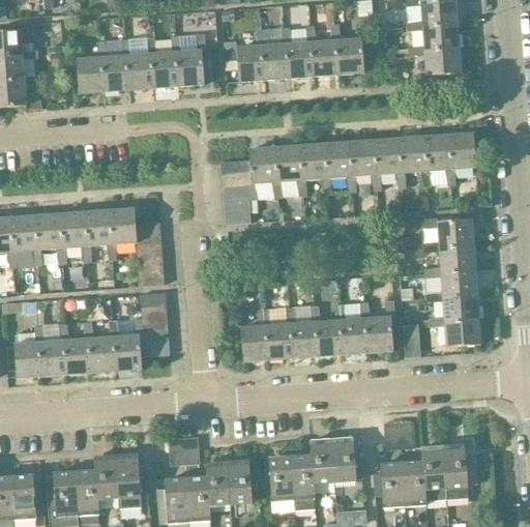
[(42,0),(43,8),(53,7),(52,0),(42,0)]
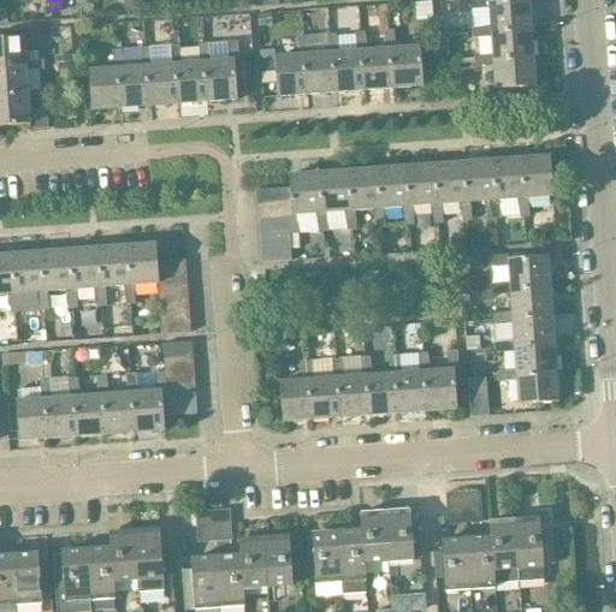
[(491,29),(531,27),(528,0),(469,0),(471,6),(489,5),(490,23),(491,29)]
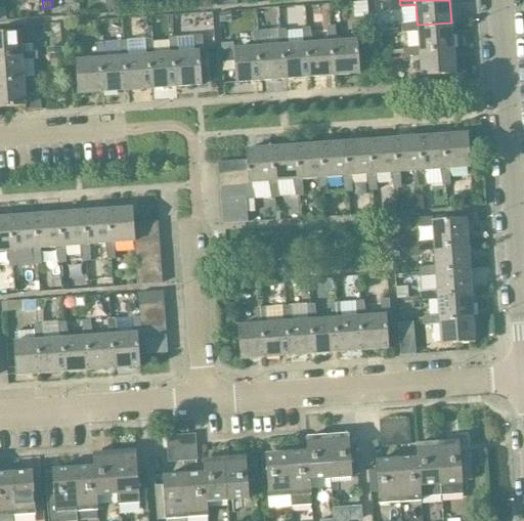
[(52,7),(43,8),(44,15),(56,14),(56,7),(52,7)]
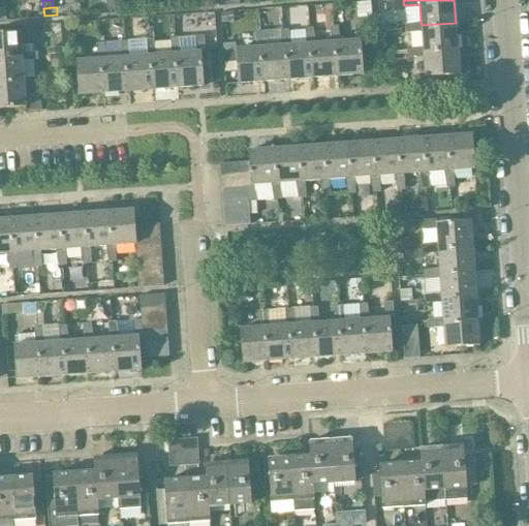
[(422,25),(421,20),(405,23),(406,30),(422,29),(423,44),(424,50),(457,48),(456,23),(422,25)]
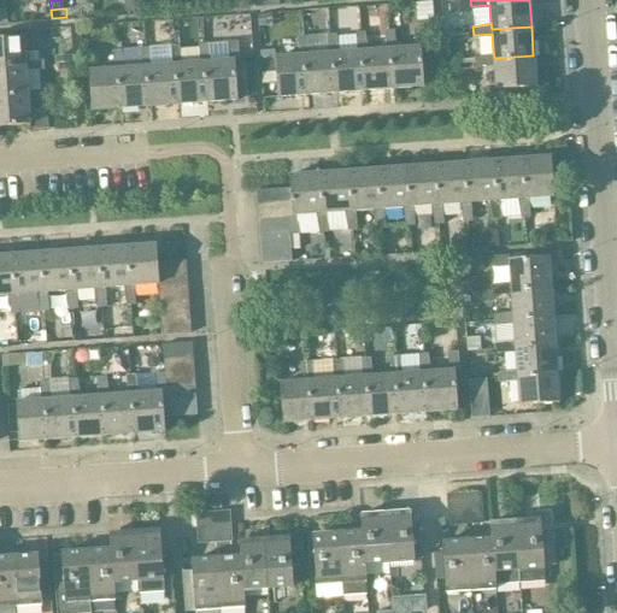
[(415,45),(397,46),(392,47),(394,86),(424,83),(421,45),(424,45),(423,24),(413,25),(415,45)]
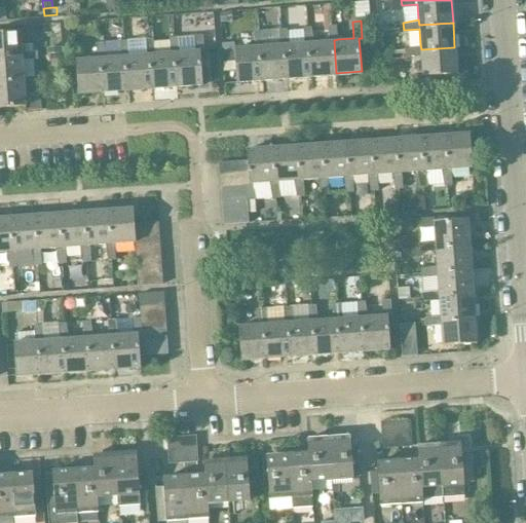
[(329,40),(312,41),(309,41),(311,75),(336,73),(334,40),(338,39),(335,23),(328,24),(329,40)]
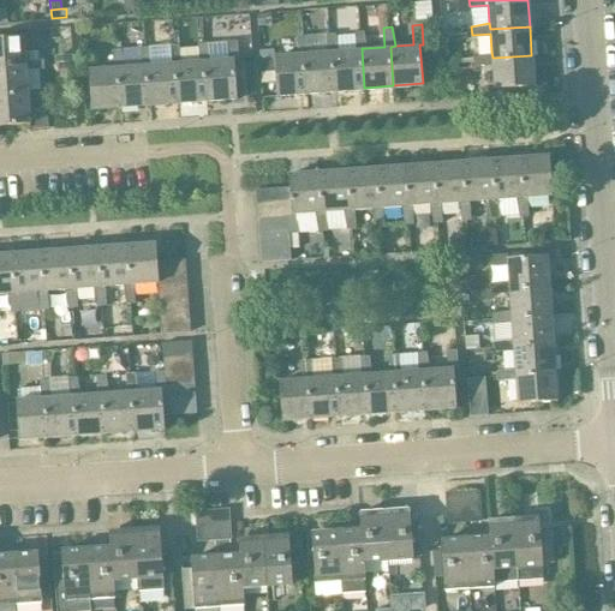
[(362,48),(365,48),(363,29),(354,29),(356,48),(338,49),(332,51),(335,90),(364,88),(362,48)]
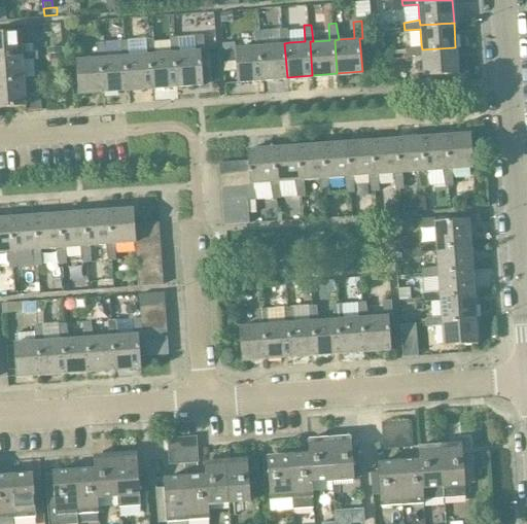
[(280,43),(265,44),(259,44),(262,79),(287,77),(284,43),(289,42),(286,27),(279,27),(280,43)]
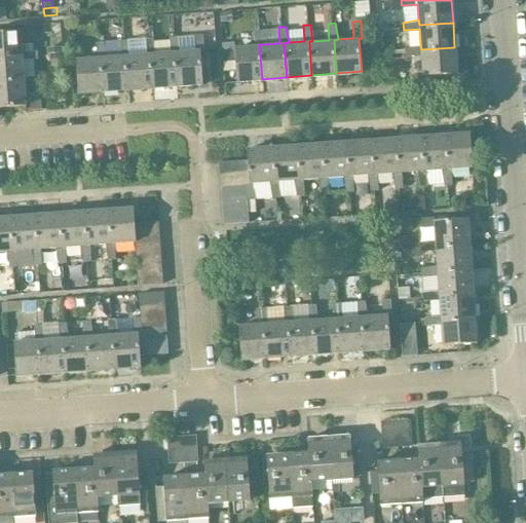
[(0,55),(21,54),(22,60),(37,57),(36,49),(21,50),(20,29),(0,30),(0,55)]
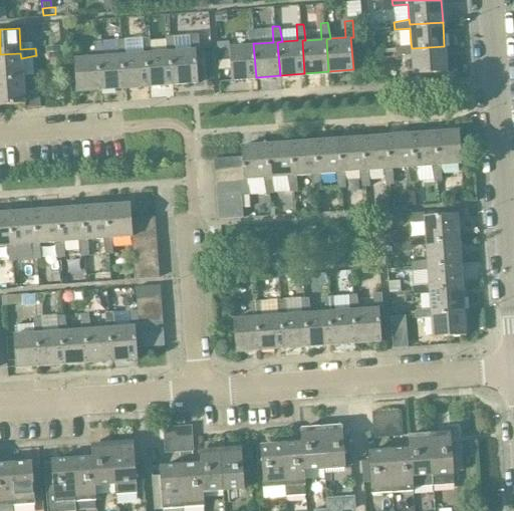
[(253,43),(258,43),(255,28),(248,28),(249,44),(229,45),(231,78),(256,77),(253,43)]
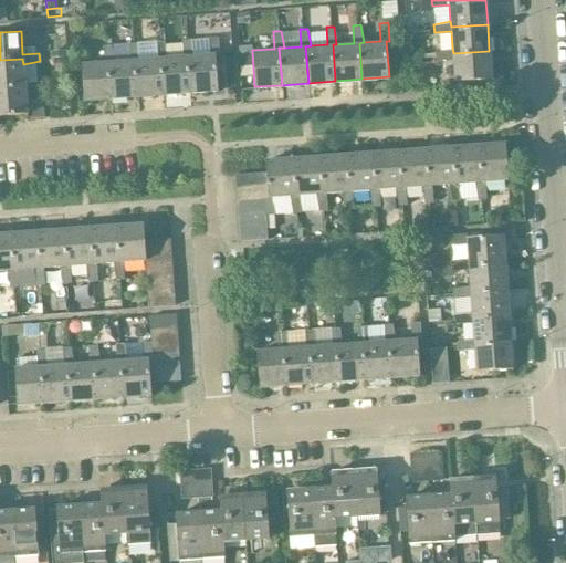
[(209,53),(192,55),(188,55),(190,92),(218,90),(215,53),(219,53),(218,35),(208,35),(209,53)]
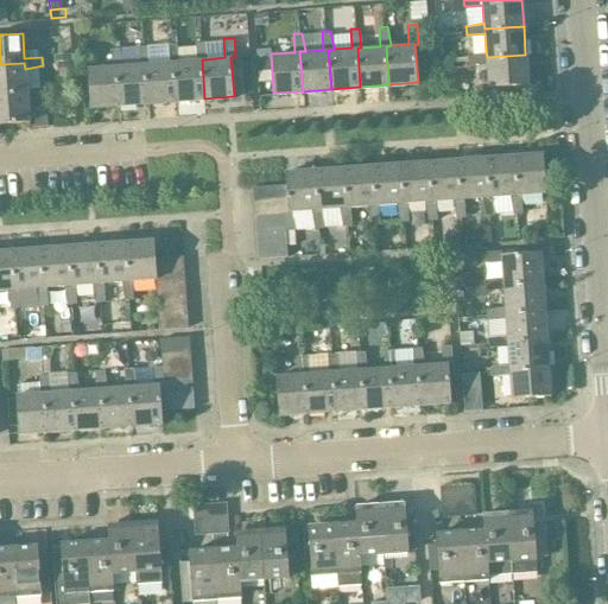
[(197,59),(178,61),(173,62),(176,100),(204,99),(202,59),(207,59),(204,40),(196,40),(197,59)]
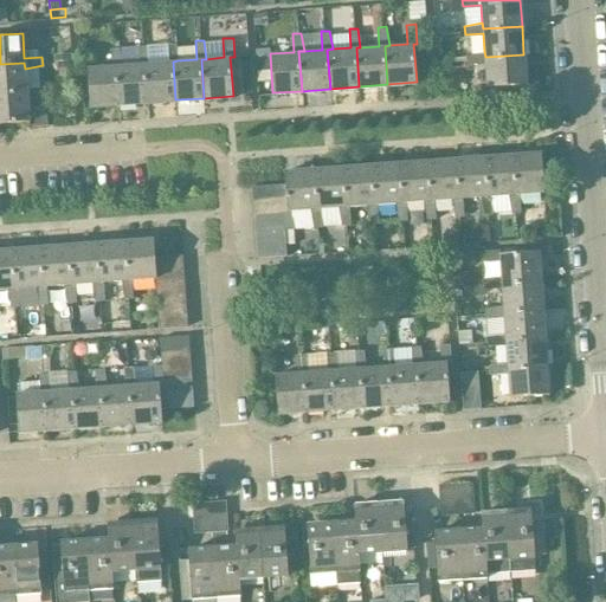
[(167,62),(150,63),(144,63),(147,102),(175,99),(173,62),(178,60),(174,41),(166,43),(167,62)]
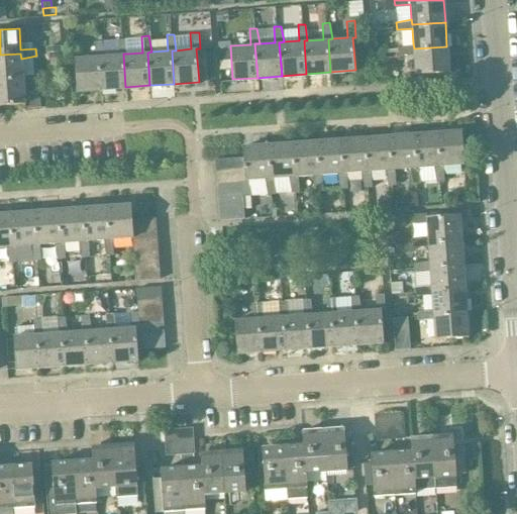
[(118,55),(103,56),(99,56),(101,89),(125,87),(123,54),(128,54),(125,37),(117,37),(118,55)]
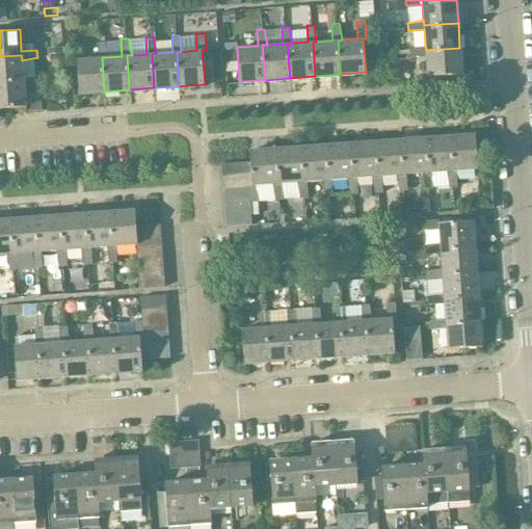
[(102,57),(106,57),(104,41),(96,41),(97,57),(76,58),(78,94),(104,91),(102,57)]
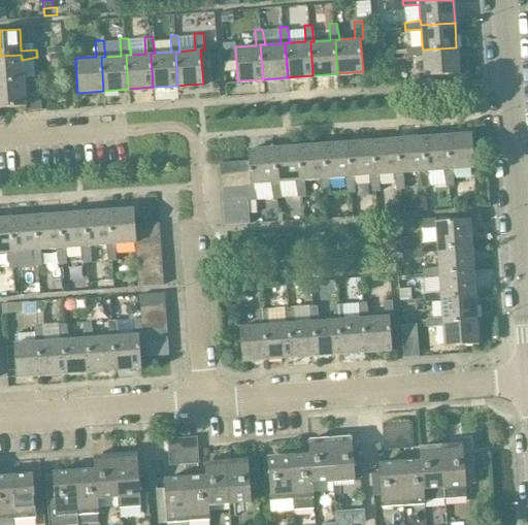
[(458,72),(456,47),(423,50),(422,44),(406,46),(406,55),(423,54),(424,74),(428,74),(458,72)]
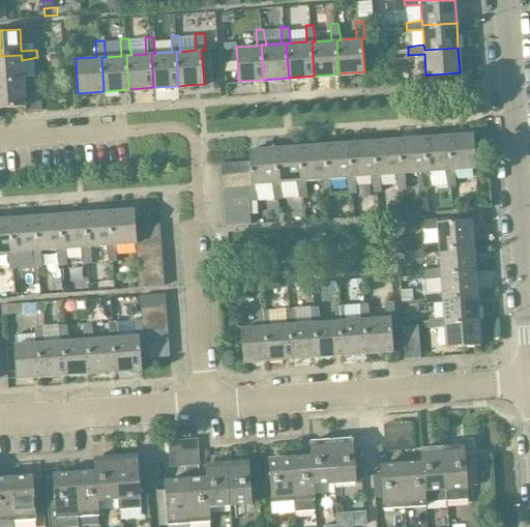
[(0,81),(23,80),(24,84),(39,82),(38,75),(23,76),(22,60),(21,55),(0,56),(0,81)]
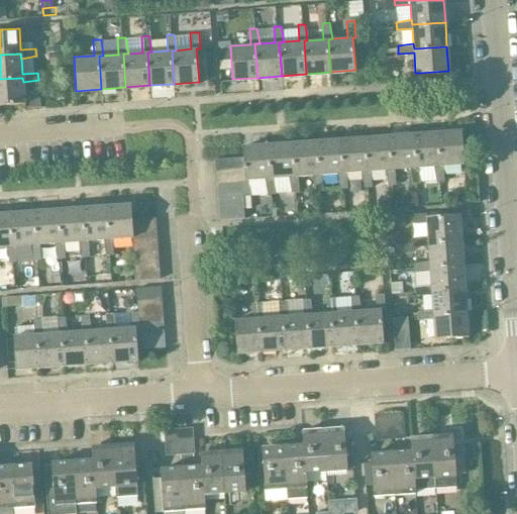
[(24,98),(23,82),(22,78),(0,79),(0,104),(24,103),(24,107),(40,105),(39,97),(24,98)]
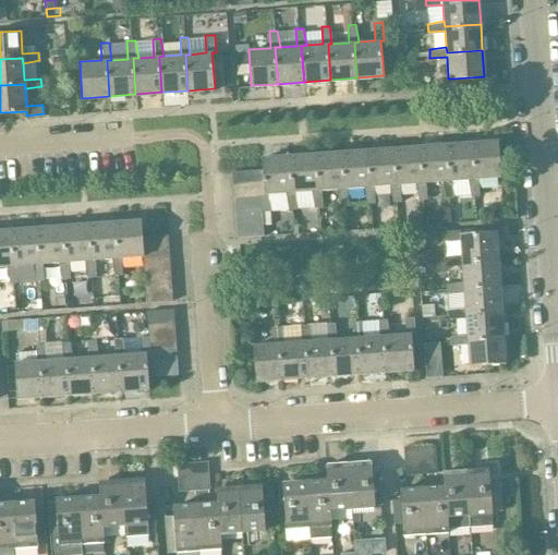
[(473,178),(469,178),(471,195),(480,194),(478,178),(500,176),(498,140),(471,142),(473,178)]
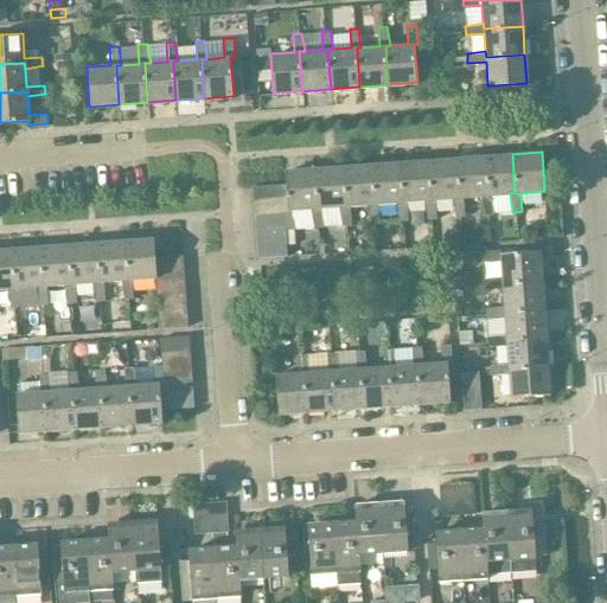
[(486,194),(480,196),(484,215),(492,213),(491,194),(510,193),(515,193),(512,154),(484,156),(486,194)]
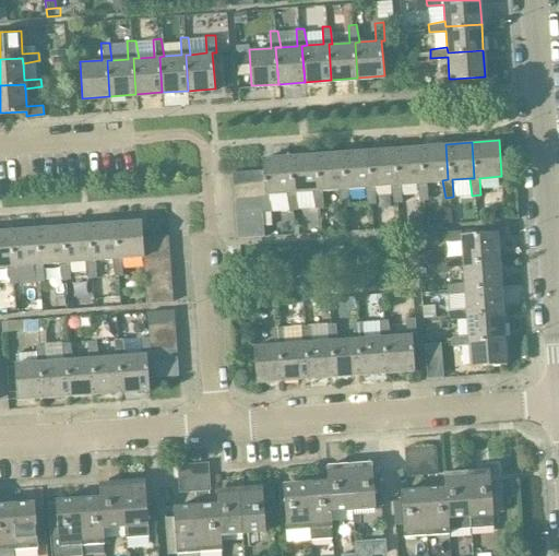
[(421,181),(417,181),(419,199),(428,199),(427,181),(442,180),(448,179),(445,144),(419,145),(421,181)]
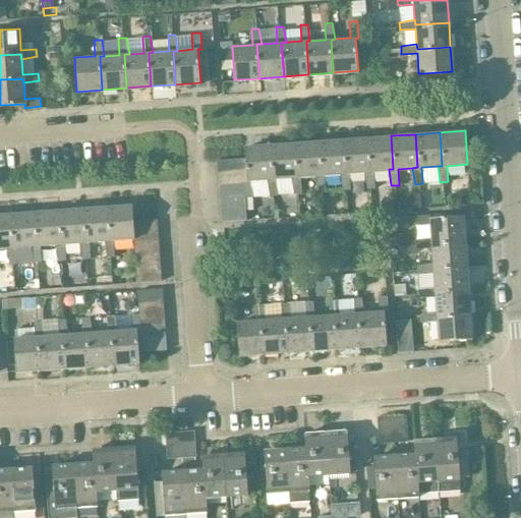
[(373,170),(389,169),(393,169),(391,135),(366,137),(368,171),(363,171),(366,187),(374,186),(373,170)]
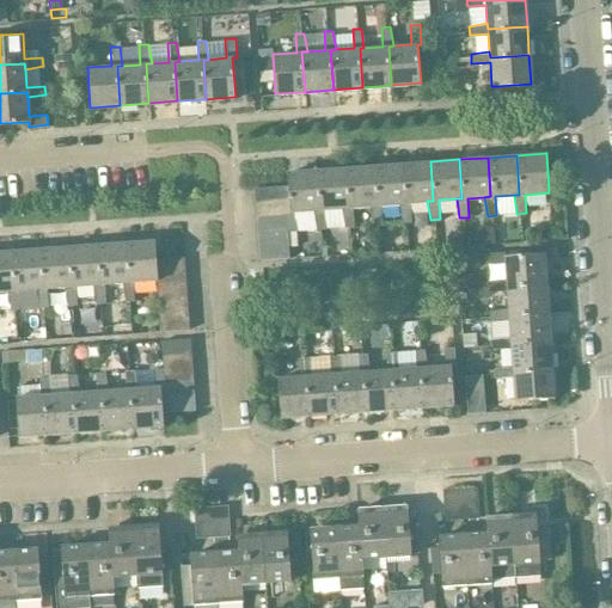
[(404,202),(399,203),(402,221),(410,220),(409,202),(427,201),(433,201),(430,161),(402,163),(404,202)]
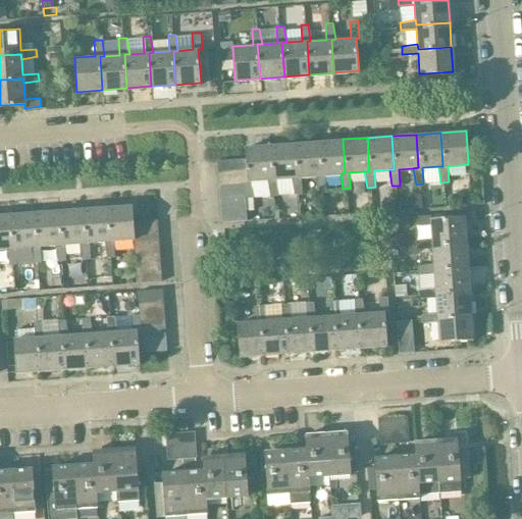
[(320,175),(315,175),(318,191),(325,190),(324,174),(341,173),(345,172),(343,139),(318,141),(320,175)]
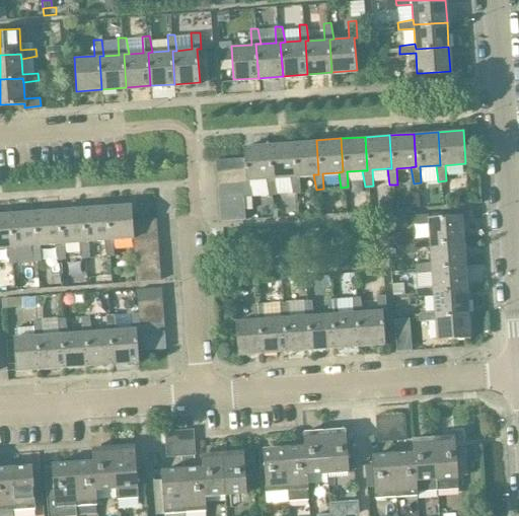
[(299,175),(313,174),(318,174),(316,140),(292,142),(294,175),(290,176),(293,191),(300,191),(299,175)]
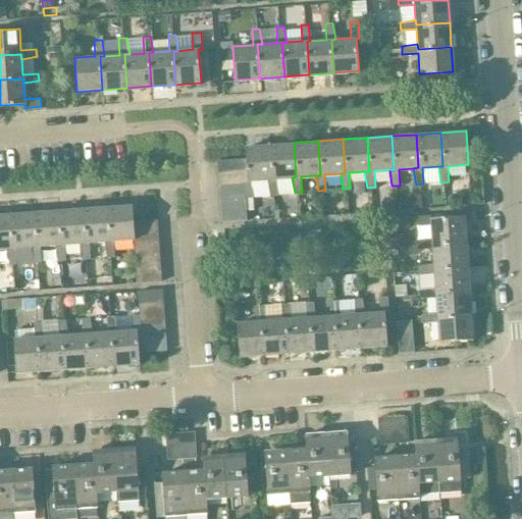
[(276,178),(292,177),(296,176),(294,143),(269,144),(271,178),(267,178),(269,194),(277,194),(276,178)]
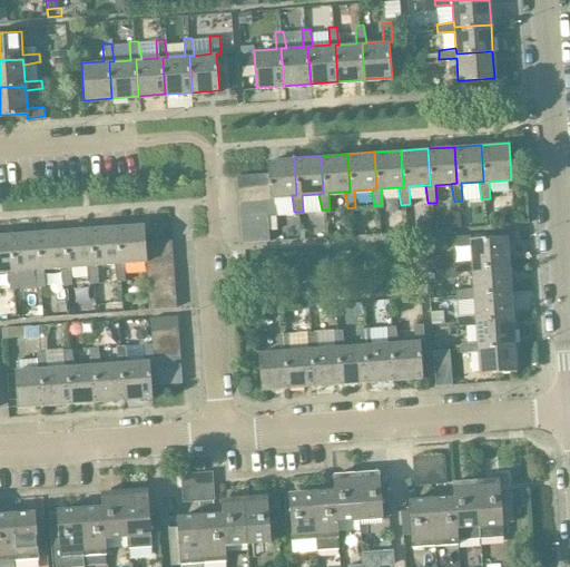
[(267,170),(268,184),(269,196),(265,196),(265,198),(266,211),(267,214),(275,214),(276,213),(275,196),(292,195),(296,195),(294,157),(266,159),(267,170)]
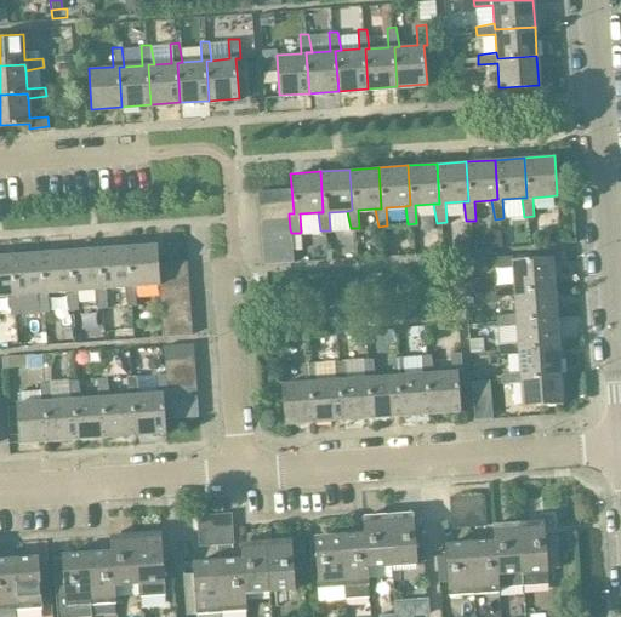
[(292,200),(291,186),(258,188),(260,201),(292,200)]
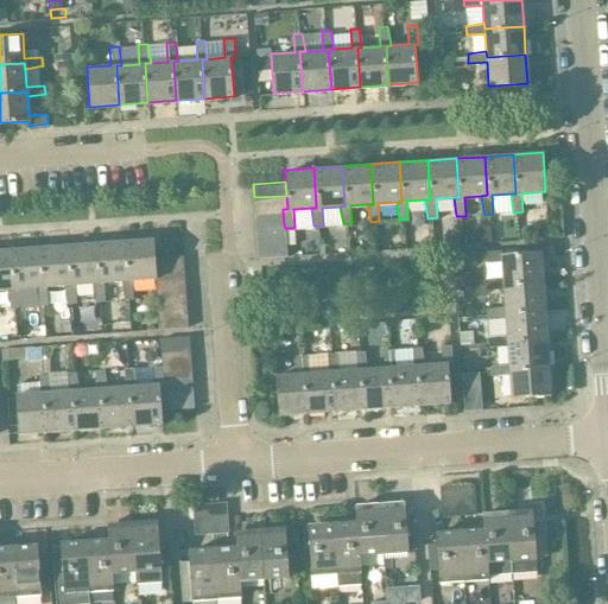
[(283,209),(287,209),(286,196),(254,197),(255,213),(283,211),(283,209)]
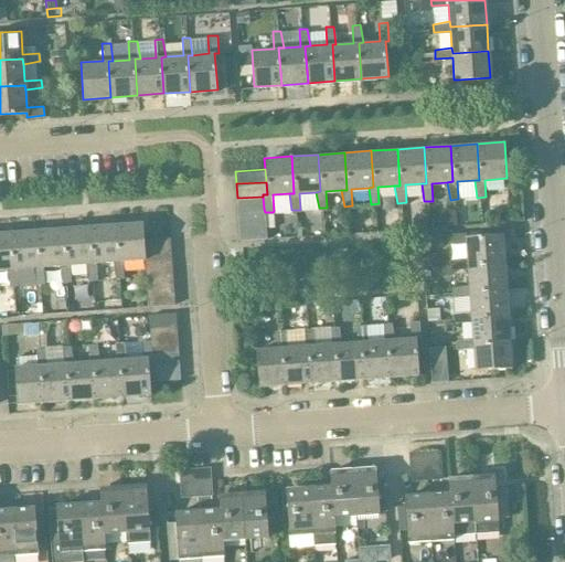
[(237,198),(238,211),(264,209),(263,197),(237,198)]
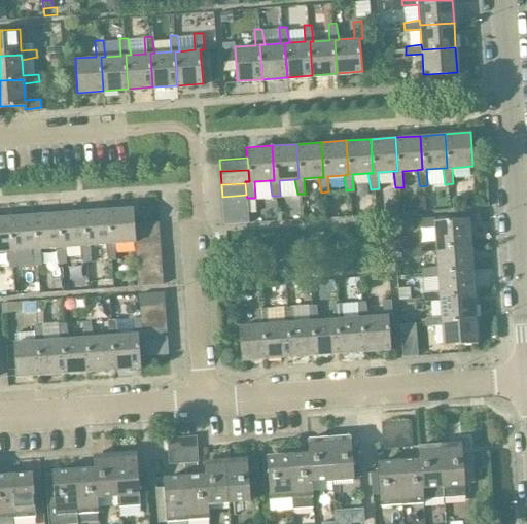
[(222,197),(222,209),(247,207),(247,198),(246,195),(222,197)]
